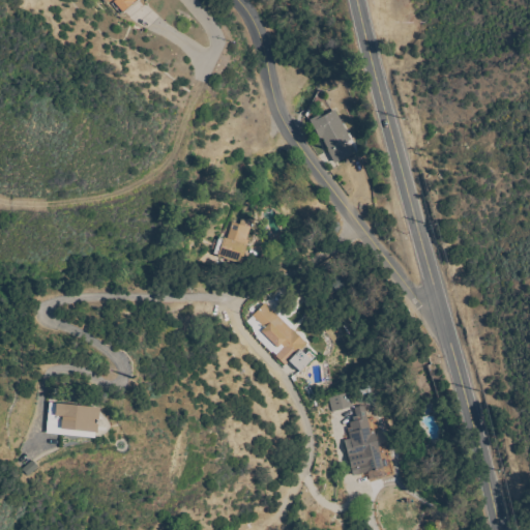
[(107,3),(104,0),(137,0),(123,12),(114,2),(116,0),(112,0),(110,2),(109,1),(107,3)]
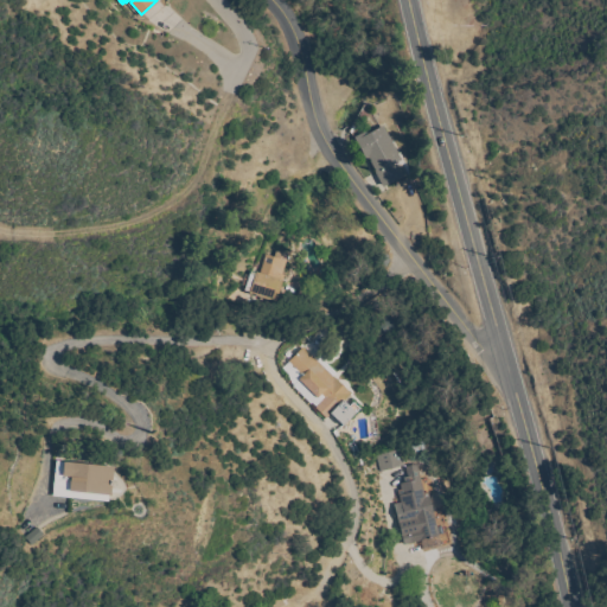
[(402,160),(394,165),(401,178),(383,187),(375,172),(376,172),(369,159),(365,160),(355,138),(365,132),(366,135),(383,126),(402,160)]
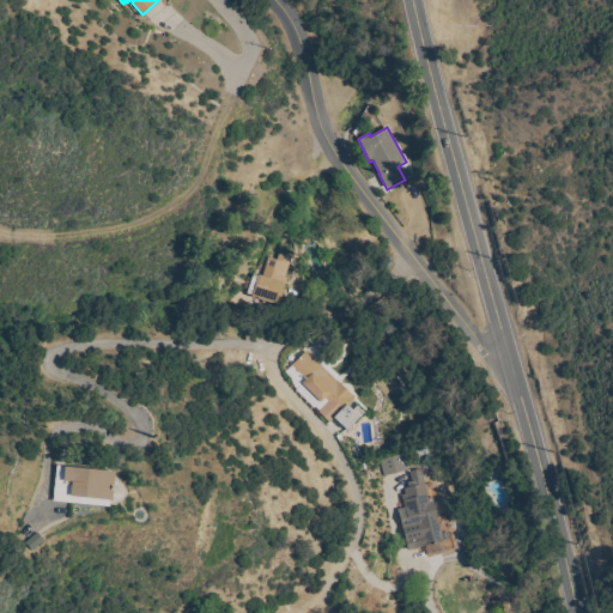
[(285,278),(287,279),(279,305),(253,297),(253,296),(248,293),(254,275),(259,277),(259,275),(263,277),(268,258),(278,260),(279,253),(292,258),(285,278)]
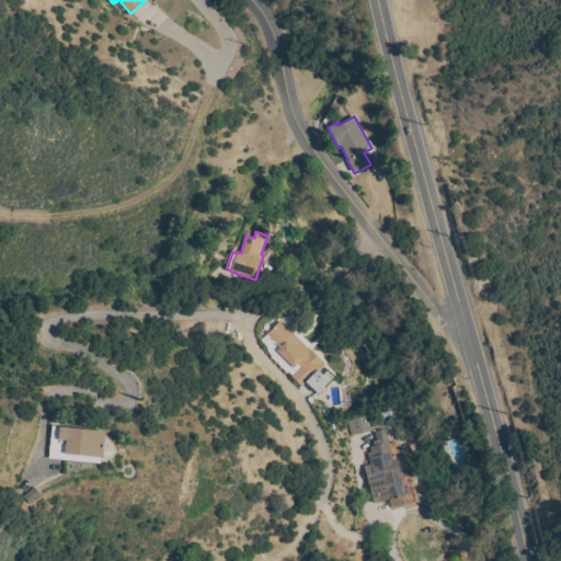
[(358,305),(357,307),(352,301),(354,300),(352,298),(362,288),(370,296),(361,307),(358,305)]
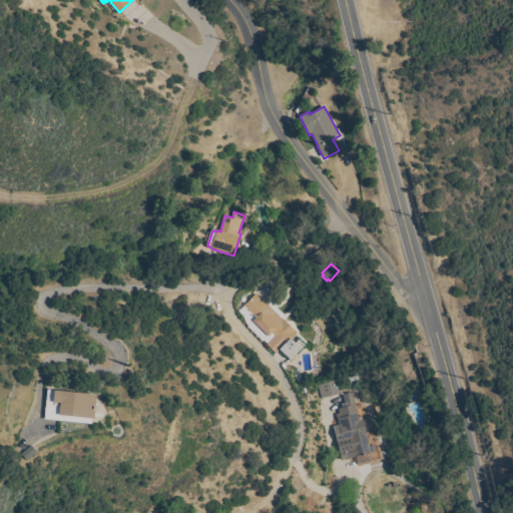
[(269,337),(252,321),(257,318),(244,306),(258,294),(297,333),(291,339),(296,343),(299,340),(305,347),(291,361),(280,350),(276,354),(267,344),(272,340),(275,336),(272,333),(269,337)]
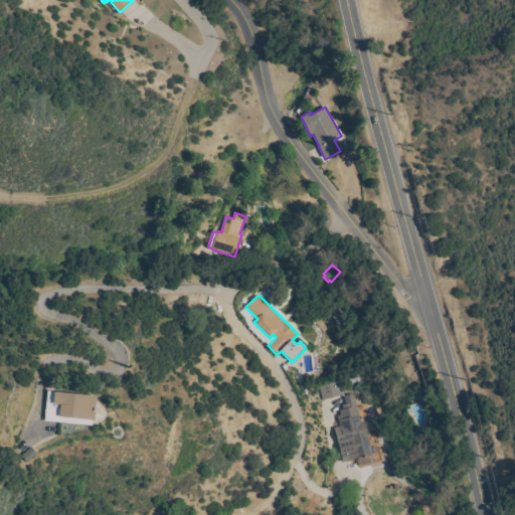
[(319,386),(339,381),(343,395),(323,400),(319,386)]
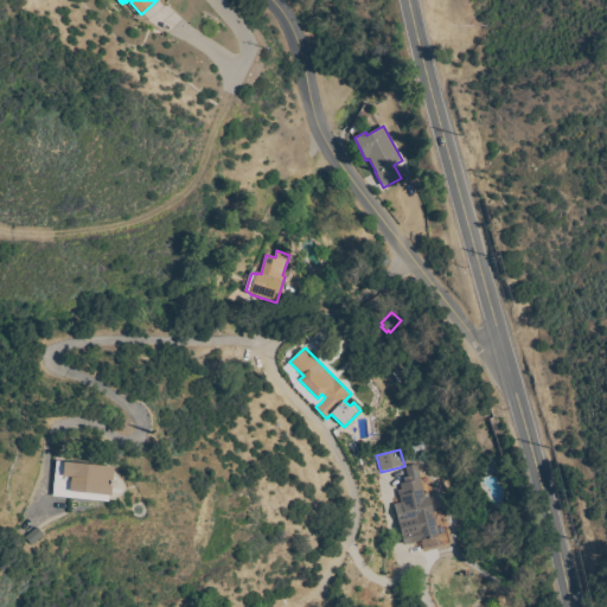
[(110,496),(109,496),(108,503),(52,497),(56,461),(114,467),(110,496)]
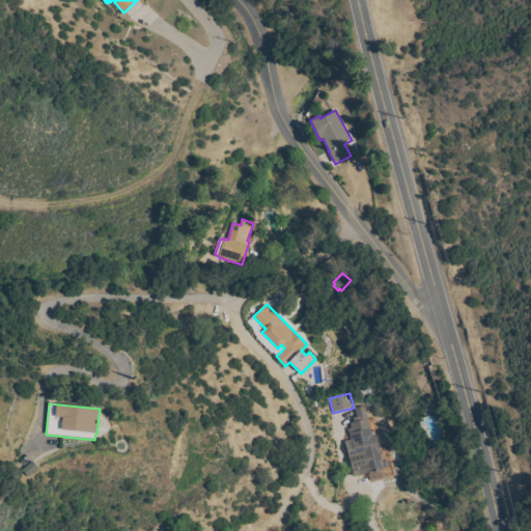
[(370,431),(374,430),(381,459),(383,459),(385,466),(383,467),(384,470),(356,476),(354,468),(351,469),(346,452),(348,452),(345,441),(351,440),(347,429),(351,428),(350,423),(354,422),(353,418),(357,417),(355,409),(365,407),(370,431)]
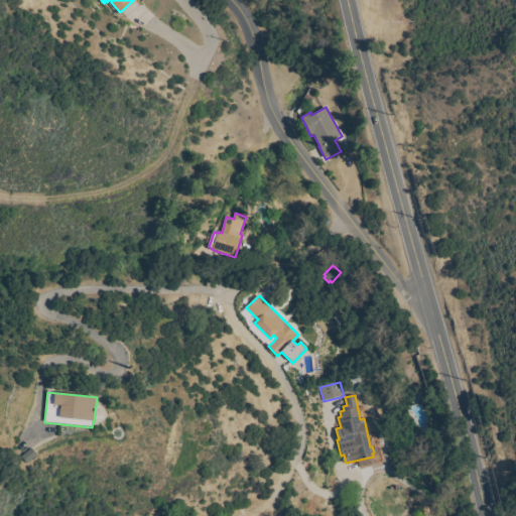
All buildings are outlined.
